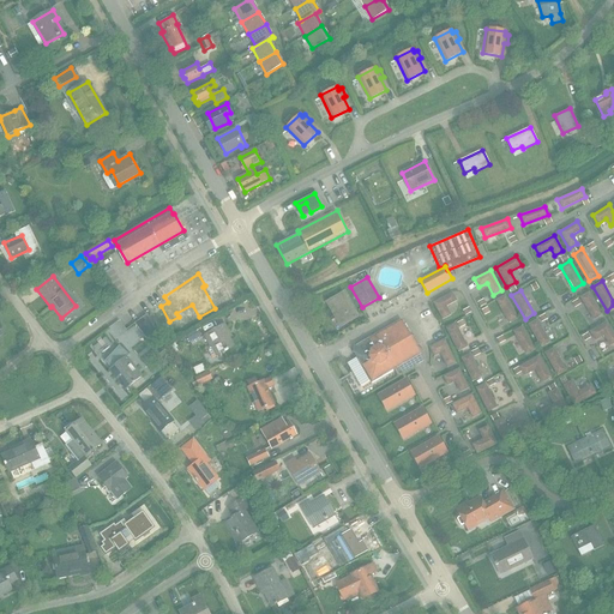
[(433,302),(443,320),(451,315),(446,307),(457,301),(452,292),(433,302)]
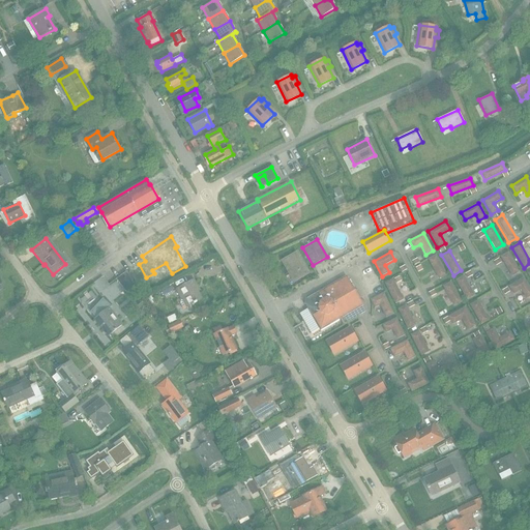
[(508,252),(500,257),(512,276),(520,271),(508,252)]
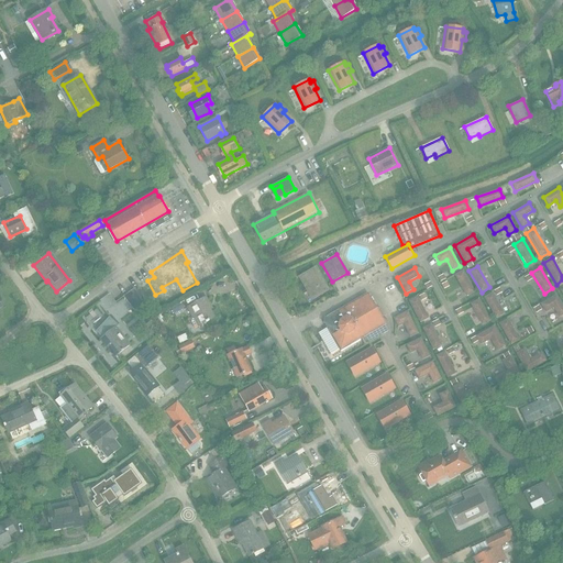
[(312,299),(327,290),(316,268),(306,274),(308,279),(302,282),(312,299)]
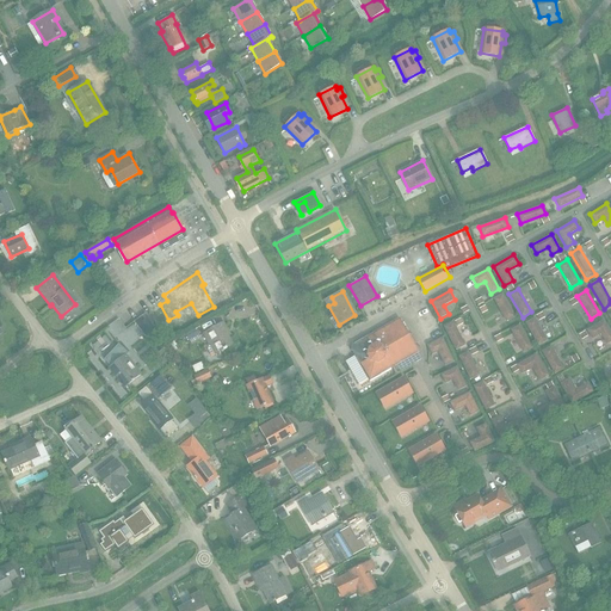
[(514,316),(503,294),(493,298),(506,322),(514,316)]
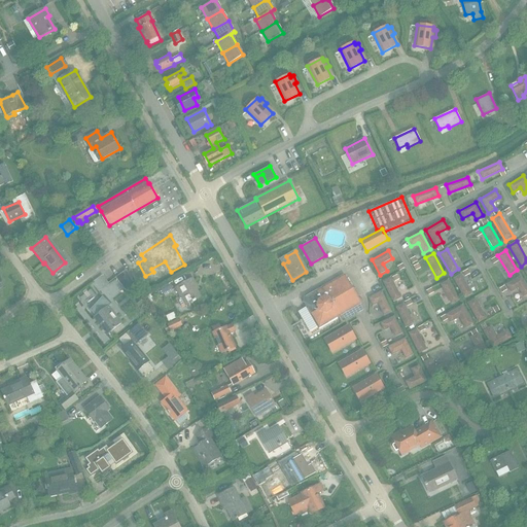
[(471,293),(461,274),(453,278),(464,299),(471,293)]
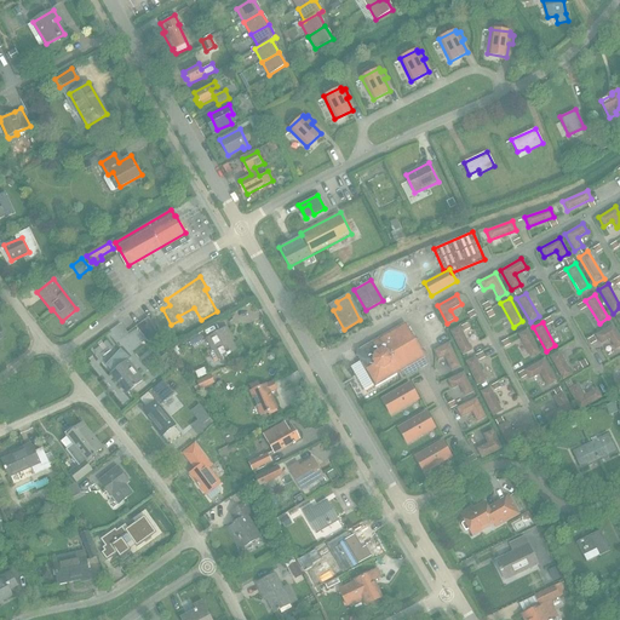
[(350,367),(363,390),(374,383),(375,384),(423,356),(405,325),(361,350),(357,349),(356,355),(359,356),(361,360),(350,367)]
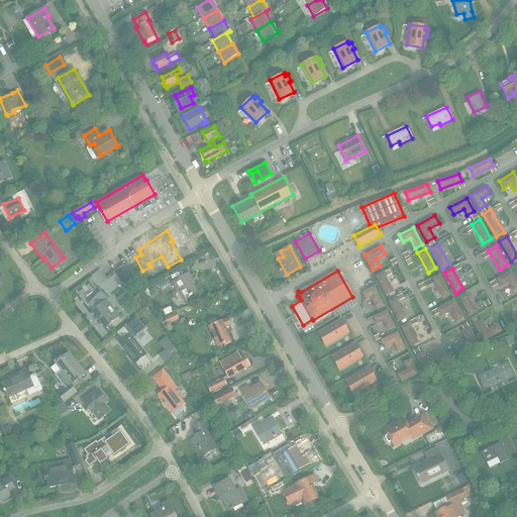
[(513,292),(516,289),(516,281),(511,271),(496,280),(501,287),(508,283),(513,292)]
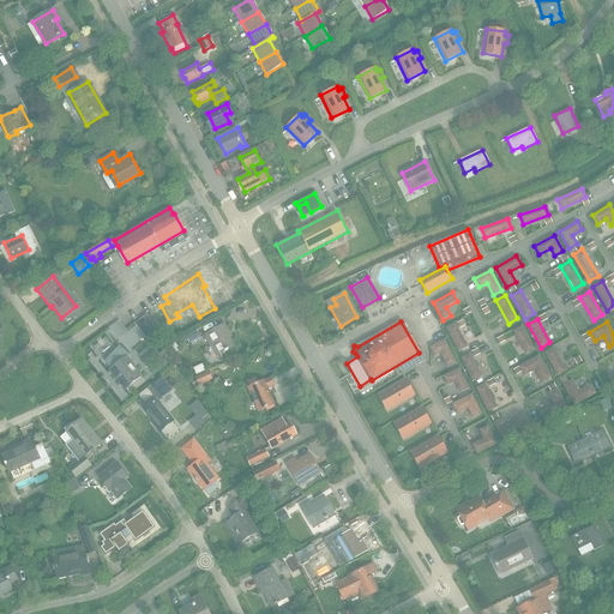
[(216,356),(233,347),(226,336),(229,335),(223,324),(204,336),(216,356)]
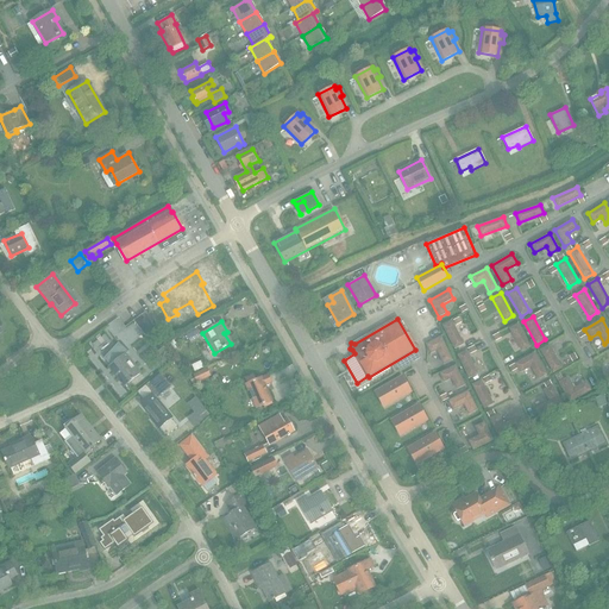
[(464,344),(452,321),(441,326),(454,349),(464,344)]
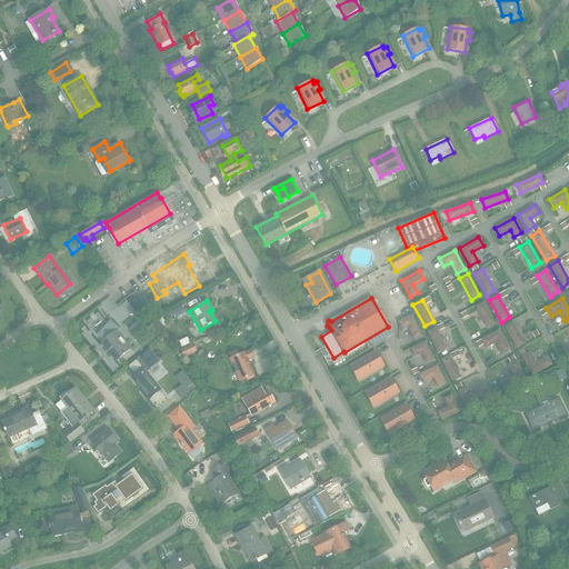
[(487,329),(496,323),(483,302),(475,307),(487,329)]
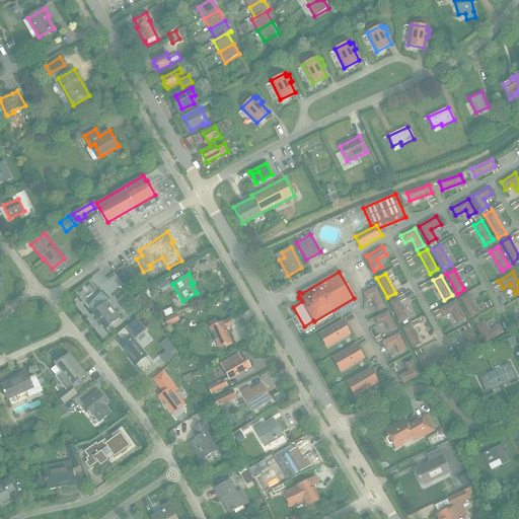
[(376,287),(362,293),(366,301),(371,299),(377,311),(385,307),(376,287)]
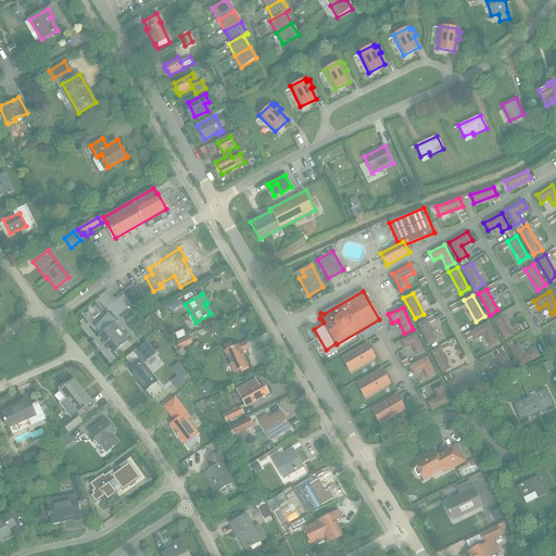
[(115,351),(128,340),(114,323),(116,321),(109,313),(95,327),(100,333),(99,335),(104,341),(106,340),(115,351)]
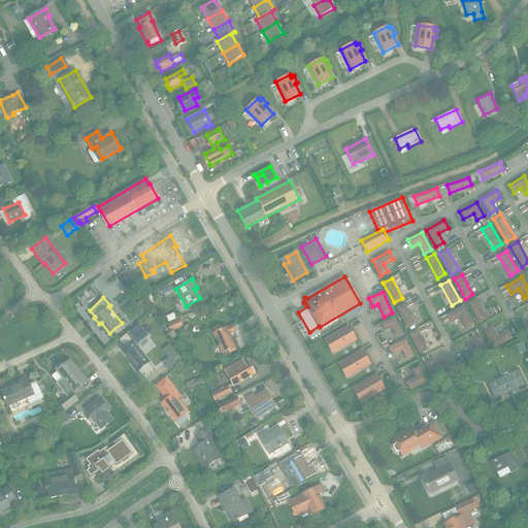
[(475,299),(467,303),(479,324),(487,319),(475,299)]
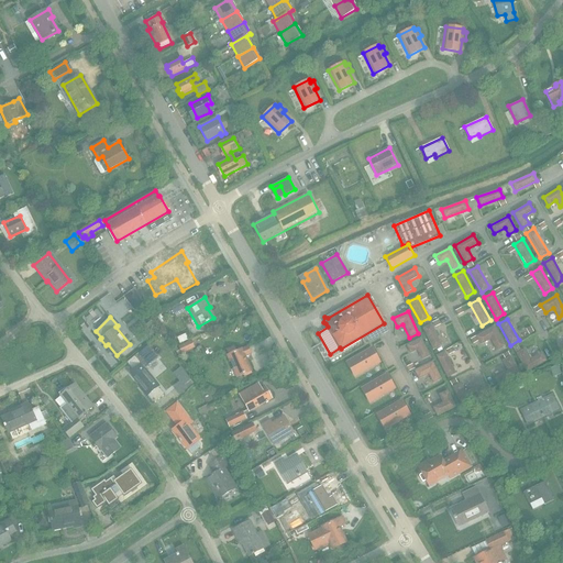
[(422,329),(433,351),(442,345),(431,324),(422,329)]
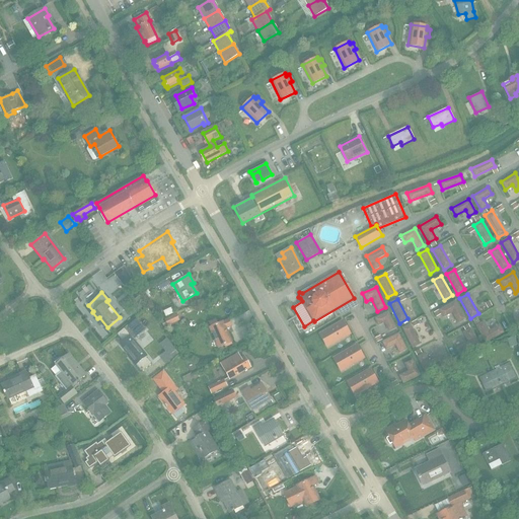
[(458,323),(465,319),(455,301),(438,310),(443,318),(452,313),(458,323)]
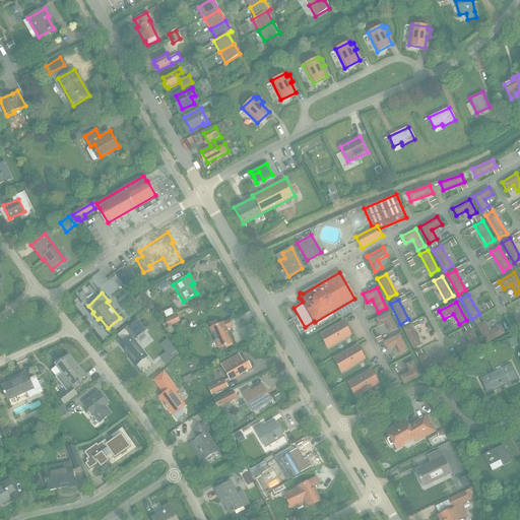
[(389,312),(375,319),(378,326),(385,323),(389,332),(397,328),(389,312)]
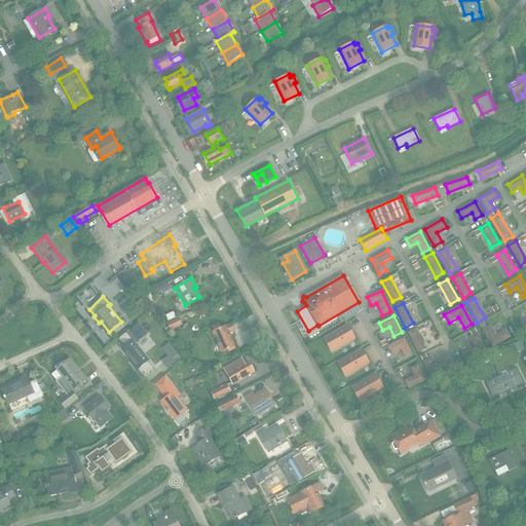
[(178,317),(166,324),(168,329),(181,324),(178,317)]
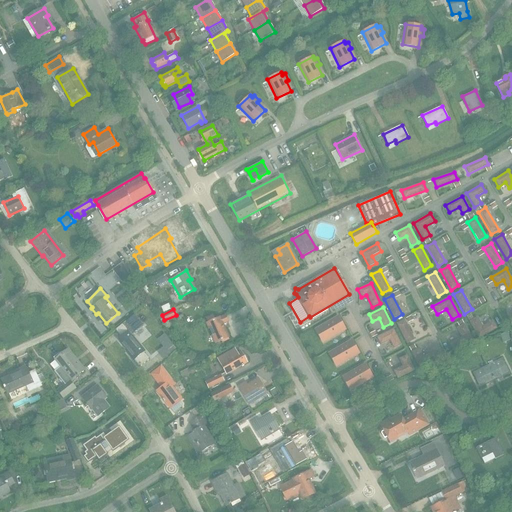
[(134,314),(115,329),(121,337),(118,339),(129,352),(127,353),(133,360),(134,360),(139,367),(150,359),(144,352),(144,351),(131,335),(143,325),(134,314)]
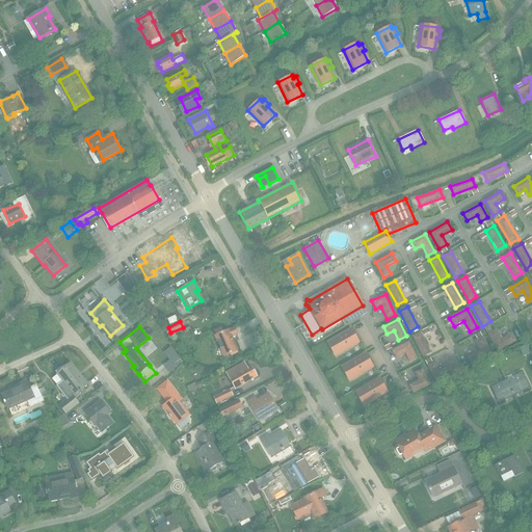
[(231,337),(237,335),(234,328),(215,336),(224,356),(231,353),(231,355),(237,352),(231,337)]
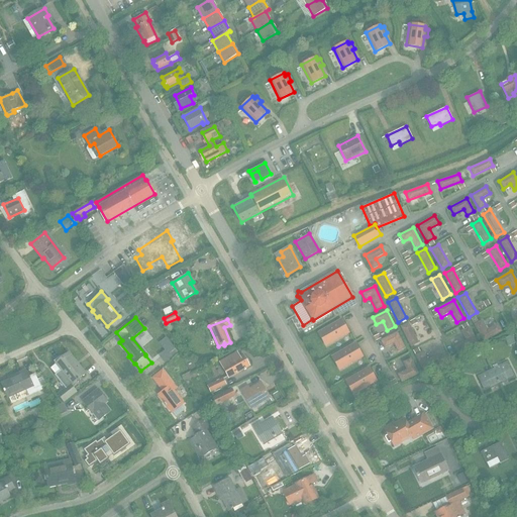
[(326,344),(347,332),(340,320),(320,332),(326,344)]
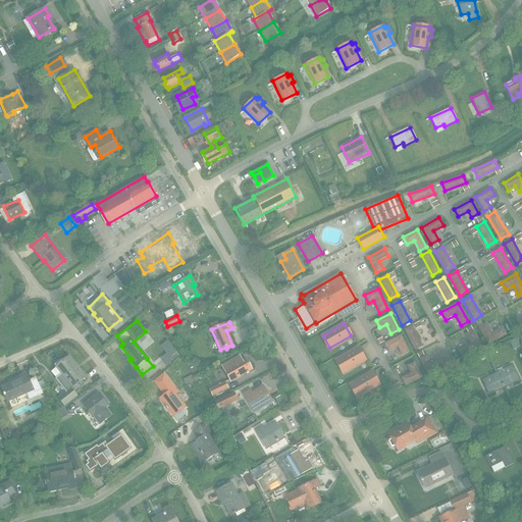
[(486,323),(478,327),(487,346),(507,334),(502,326),(491,332),(486,323)]
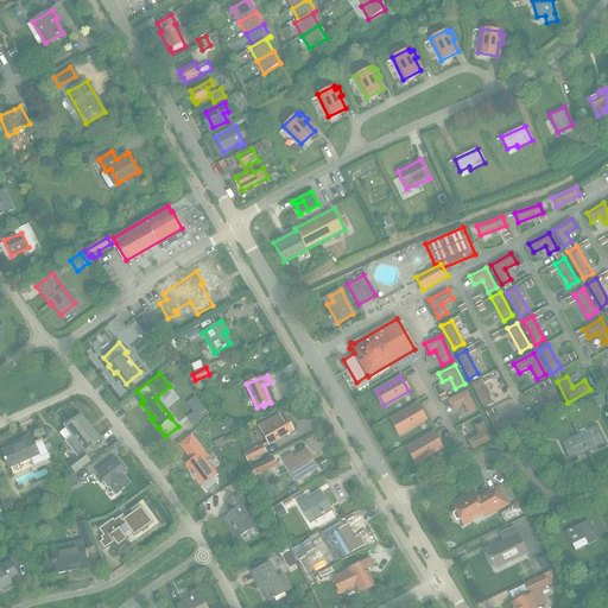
[(492,404),(481,380),(470,385),(482,409),(492,404)]
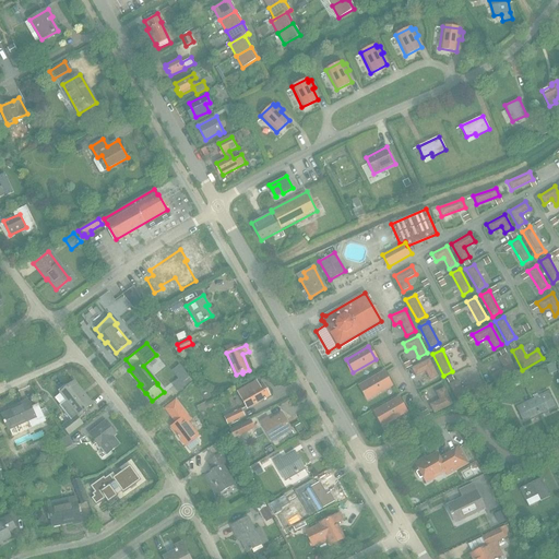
[(492,375),(497,383),(516,371),(507,354),(498,358),(503,368),(492,375)]
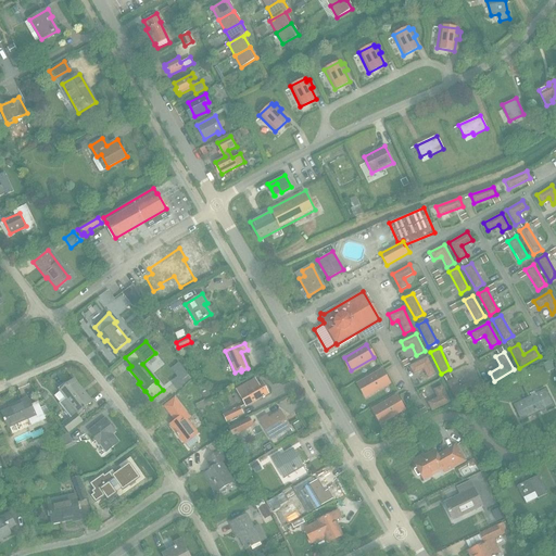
[(427,357),(408,366),(413,375),(422,369),(427,378),(436,374),(427,357)]
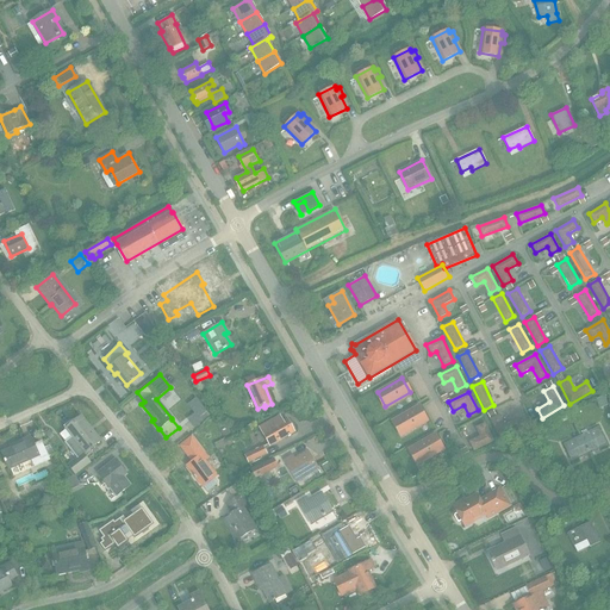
[(402,435),(427,421),(418,406),(393,421),(402,435)]
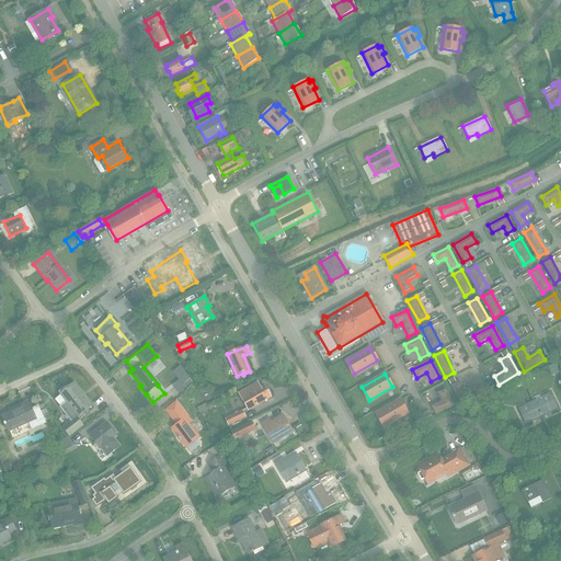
[(459,380),(450,386),(460,403),(480,393),(476,384),(464,390),(459,380)]
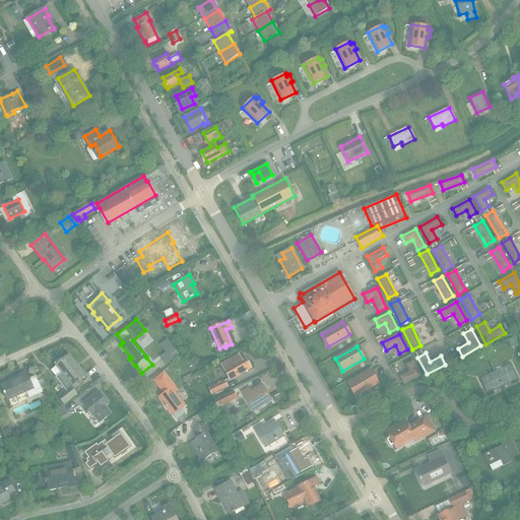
[(71,387),(85,376),(69,354),(62,360),(61,359),(54,364),(61,372),(55,377),(66,390),(58,396),(64,404),(76,394),(71,387)]
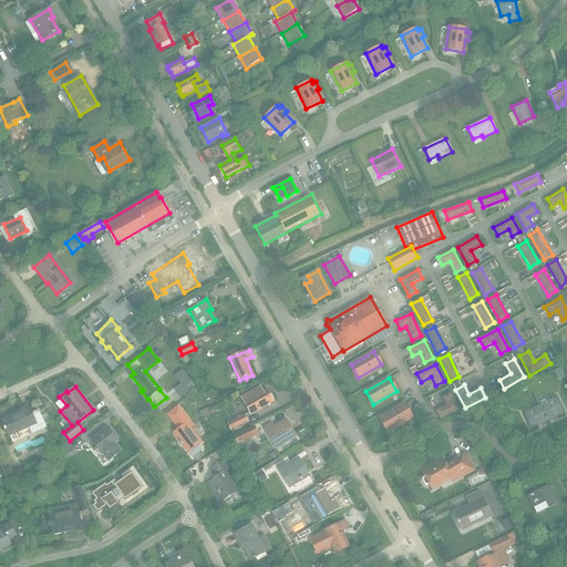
[(255,412),(274,402),(267,390),(263,392),(259,388),(241,398),(247,406),(250,404),(255,412)]
